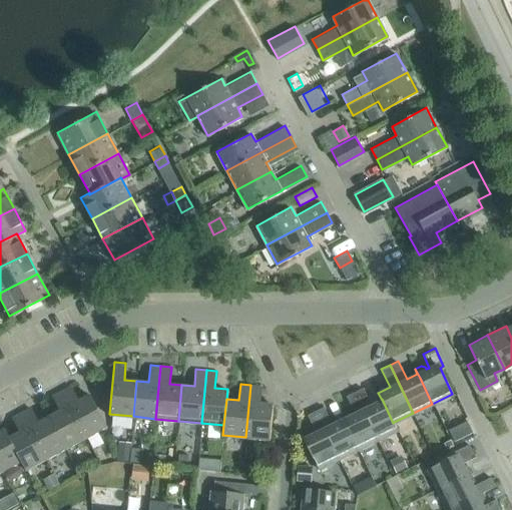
[(70,385),(61,390),(86,436),(106,425),(89,394),(78,400),(70,385)]
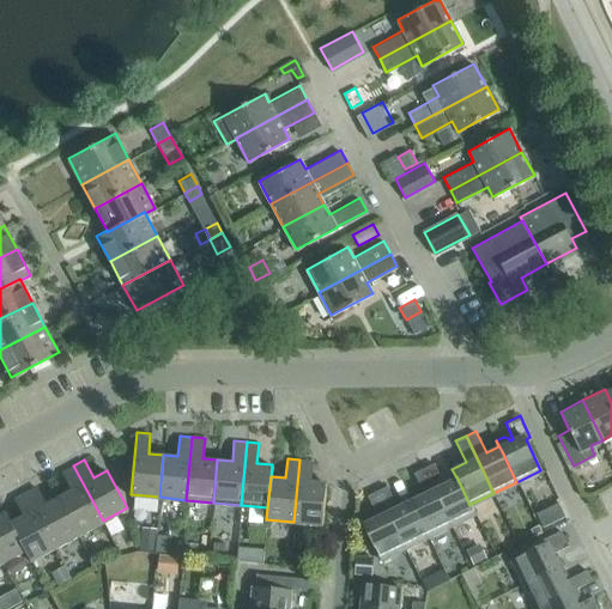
[(311,461),(300,460),(294,522),(321,524),(326,482),(310,480),(311,461)]
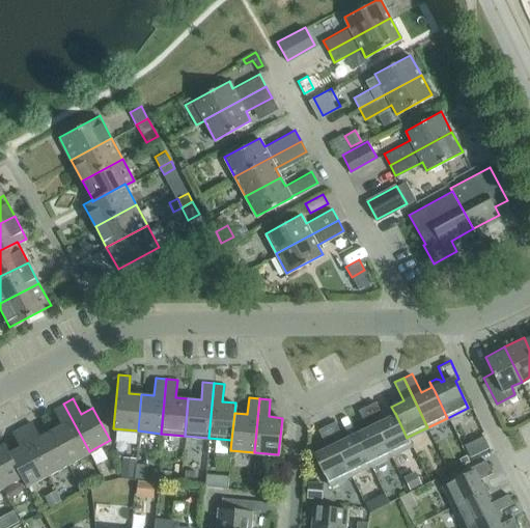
[(395,413),(395,414),(384,419),(375,400),(366,405),(391,454),(411,445),(408,437),(407,438),(395,413)]
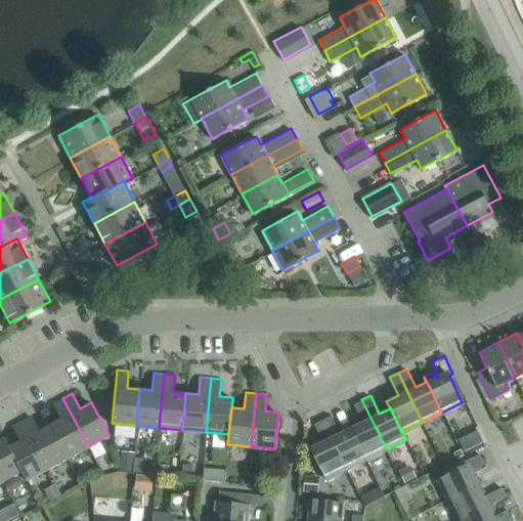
[(88,445),(62,398),(53,403),(61,419),(50,425),(68,457),(88,445)]
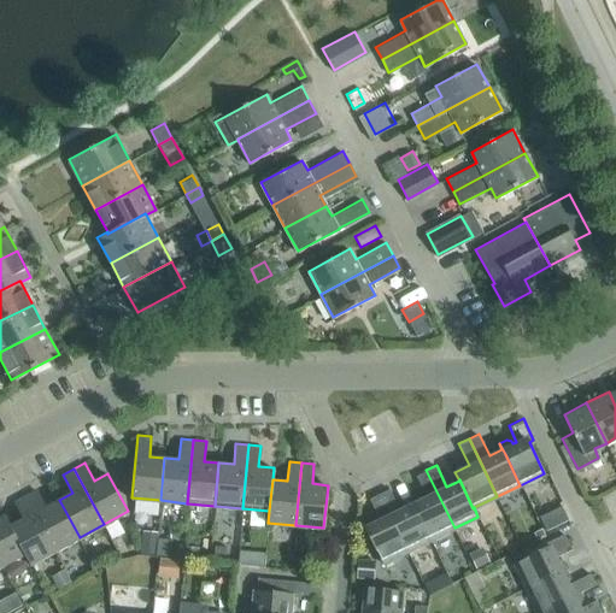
[(455,528),(426,470),(416,475),(427,496),(414,502),(430,540),(455,528)]
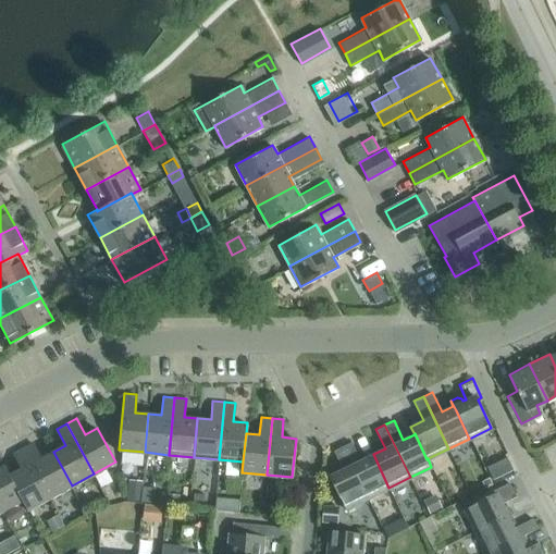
[(388,488),(373,454),(361,460),(351,441),(343,445),(368,497),(388,488)]
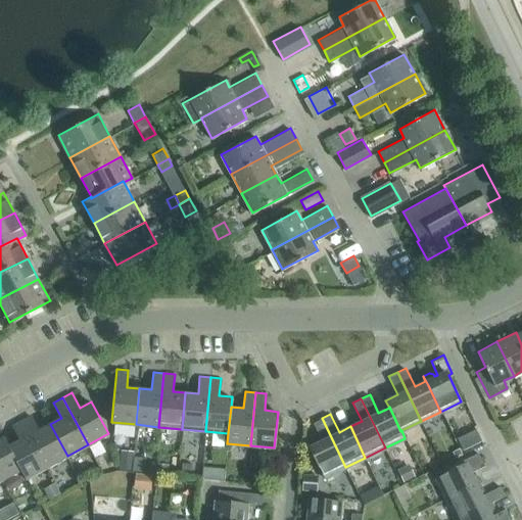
[(67,456),(50,424),(39,430),(31,415),(21,420),(47,467),(67,456)]
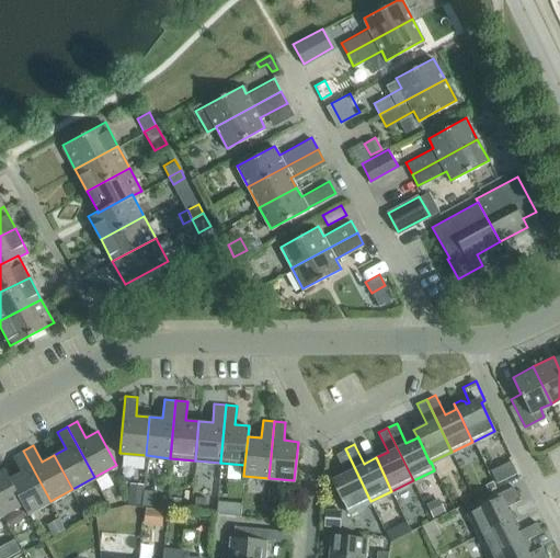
[(370,501),(345,448),(335,453),(345,473),(332,478),(349,512),(370,501)]
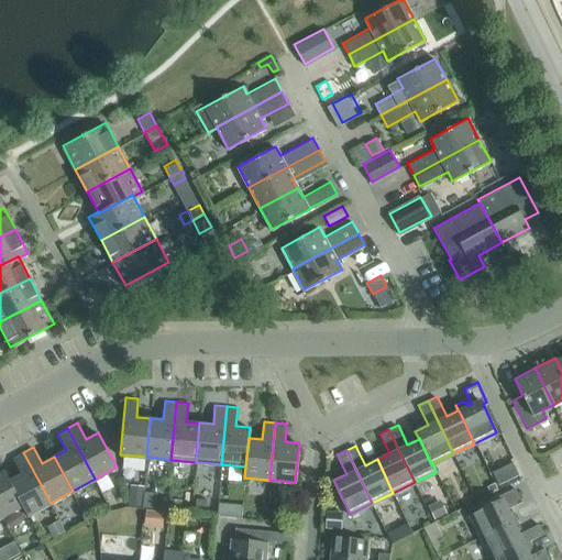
[(51,503),(23,452),(13,458),(22,473),(10,480),(23,505),(22,505),(28,515),(51,503)]
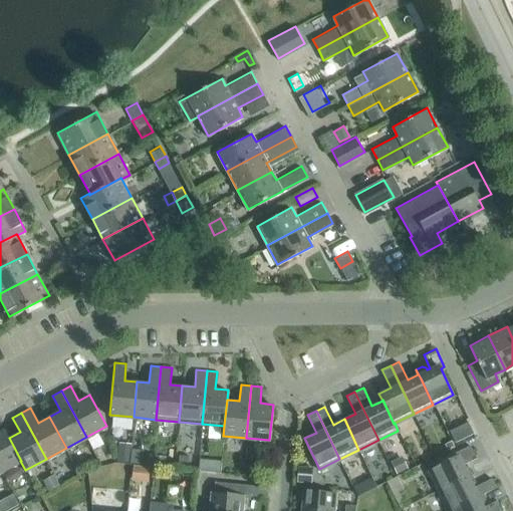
[(473,432),(467,421),(449,430),(455,441),(473,432)]
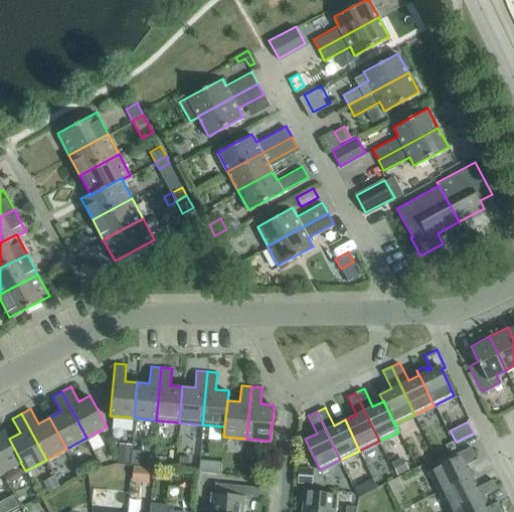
[(9,439),(4,430),(0,432),(0,471),(1,473),(20,462),(21,462),(9,439)]
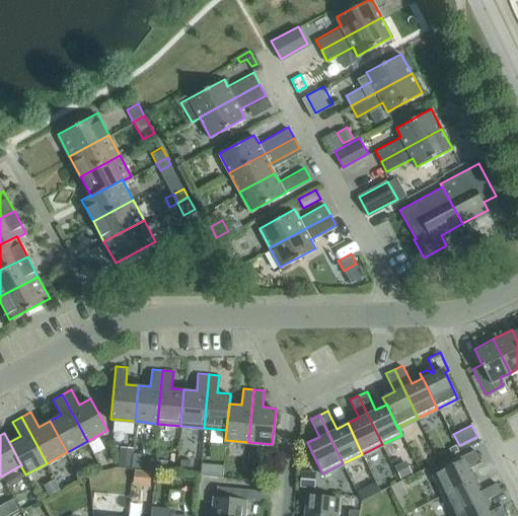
[(432,474),(442,495),(472,480),(473,480),(477,476),(474,470),(470,469),(468,470),(467,467),(481,460),(474,448),(456,457),(458,461),(432,474)]
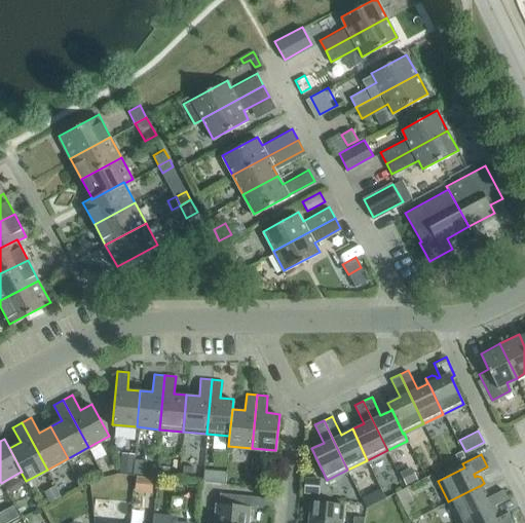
[(118,457),(117,471),(133,473),(134,458),(118,457)]
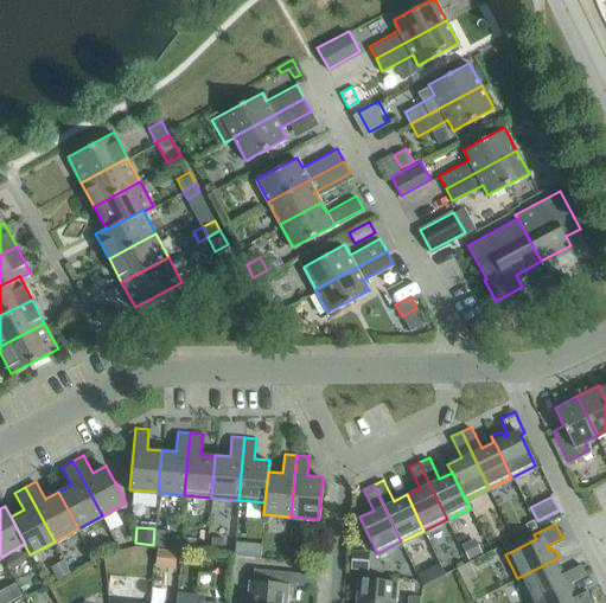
[(196,537),(182,536),(182,545),(196,546),(196,537)]
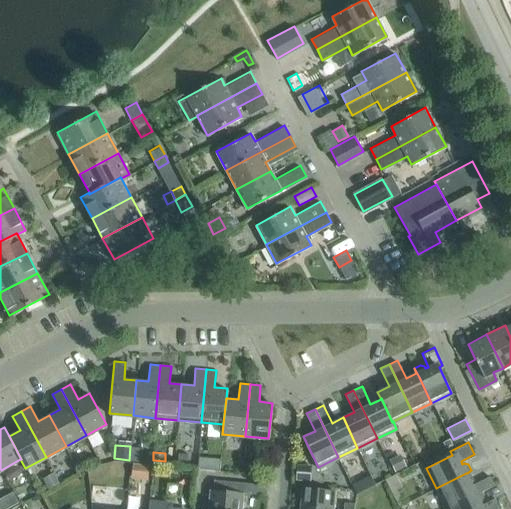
[(177,462),(187,463),(188,453),(178,452),(177,462)]
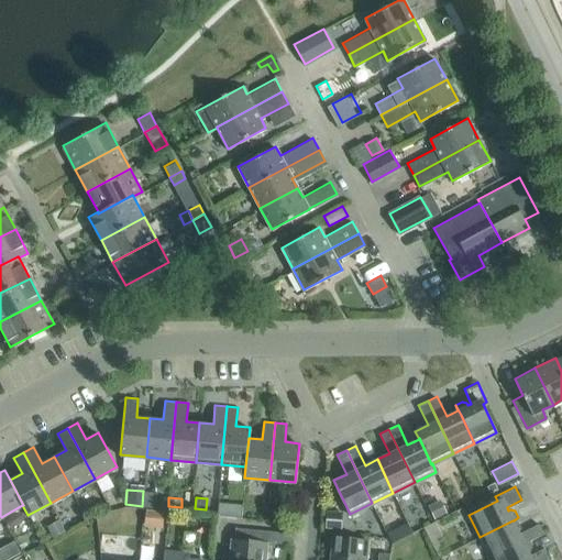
[(433,516),(444,511),(438,498),(427,504),(433,516)]
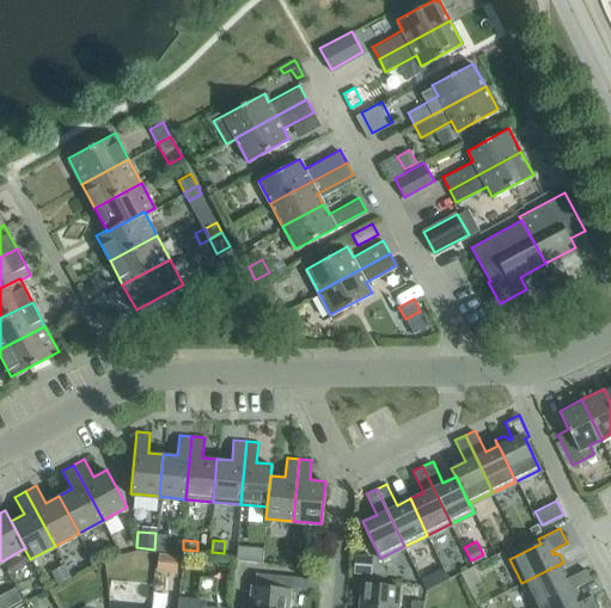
[(249,559),(250,545),(237,544),(236,558),(249,559)]
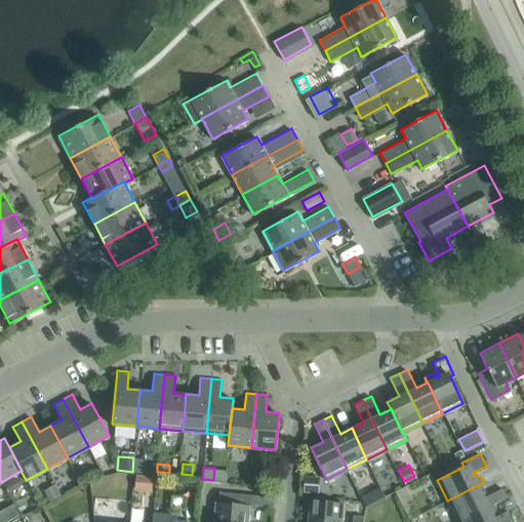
[(136,474),(134,489),(151,490),(153,476),(136,474)]
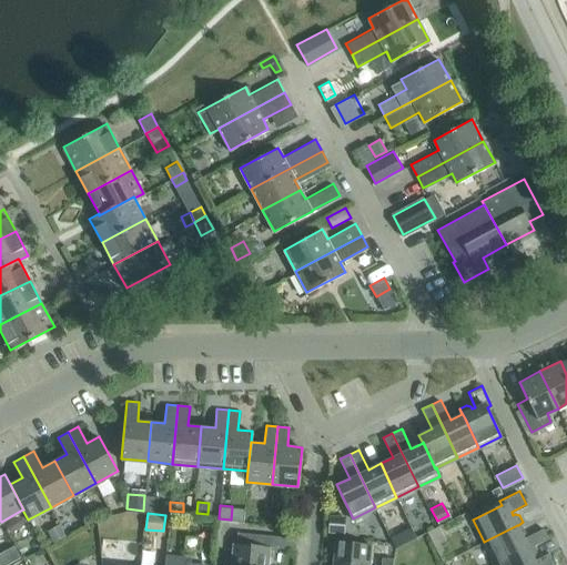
[(342,533),(343,515),(327,514),(326,532),(342,533)]
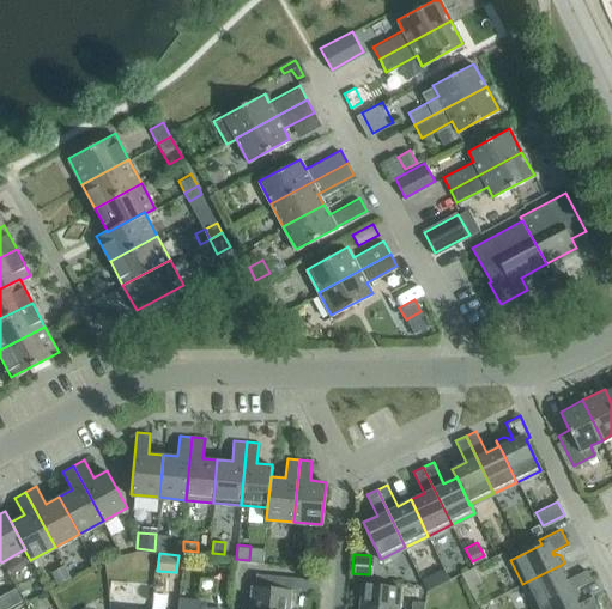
[(64,564),(50,571),(58,583),(71,577),(64,564)]
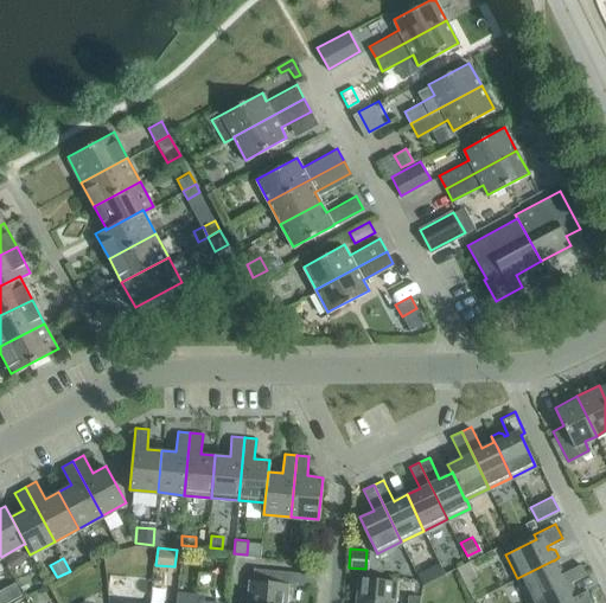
[(560,572),(554,560),(553,560),(517,578),(528,601),(569,581),(586,573),(580,563),(560,572)]
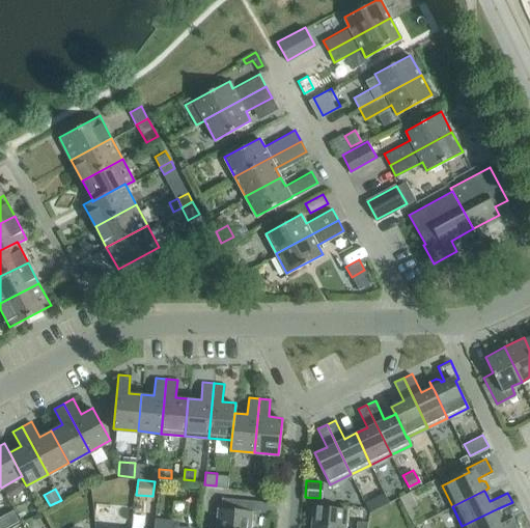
[(373,496),(363,500),(368,510),(379,506),(373,496)]
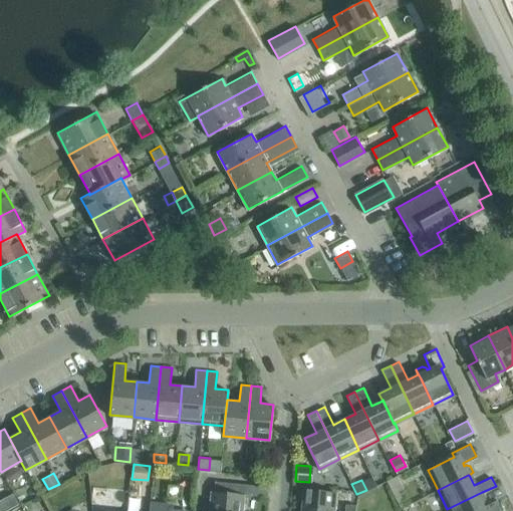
[(267,496),(268,486),(214,481),(213,490),(213,491),(243,493),(243,494),(267,496)]
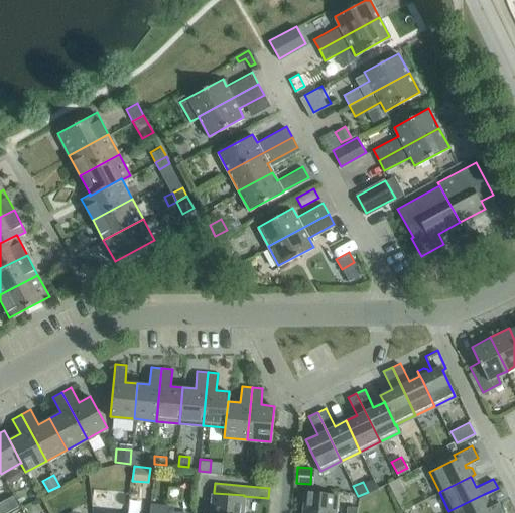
[(304,490),(302,512),(309,512),(335,512),(337,493),(304,490)]
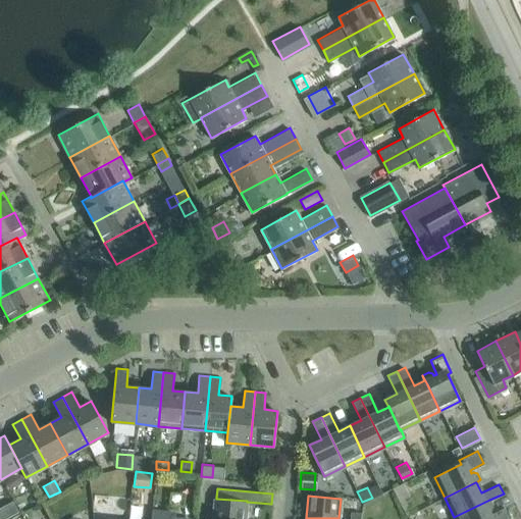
[(245,518),(247,502),(247,501),(216,499),(216,498),(214,498),(212,518),(245,518)]
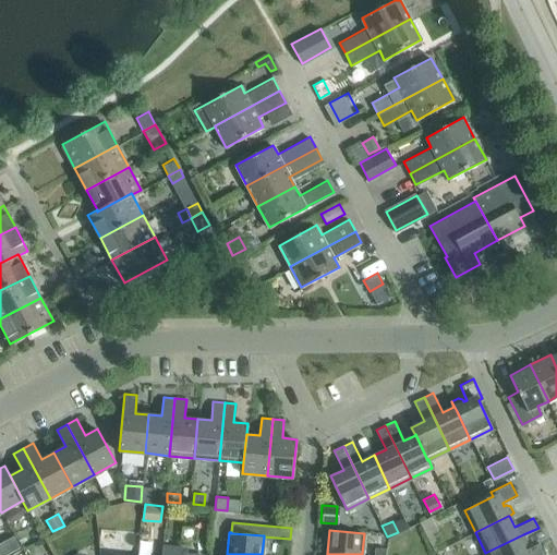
[(527,540),(523,534),(485,553),(486,554),(545,554),(539,542),(524,550),(523,546),(524,545),(527,540)]
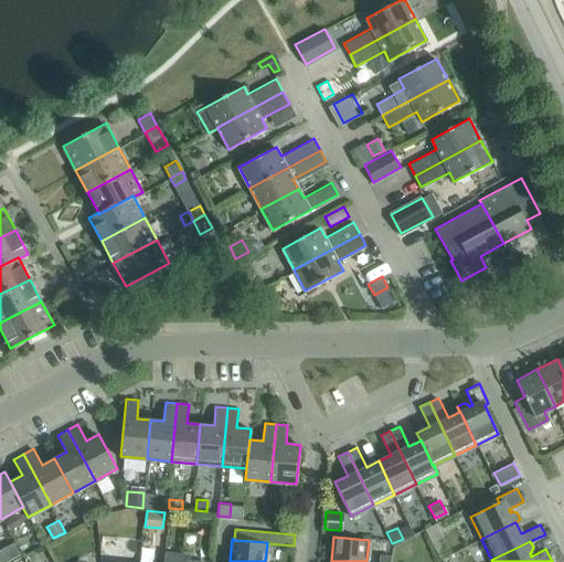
[(205,561),(205,560),(189,558),(189,552),(165,550),(162,561),(205,561)]
